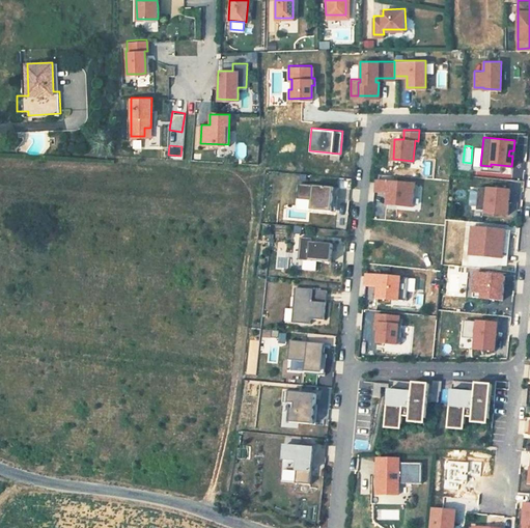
[(412,205),(414,183),(374,179),(373,190),(387,191),(386,202),(412,205)]
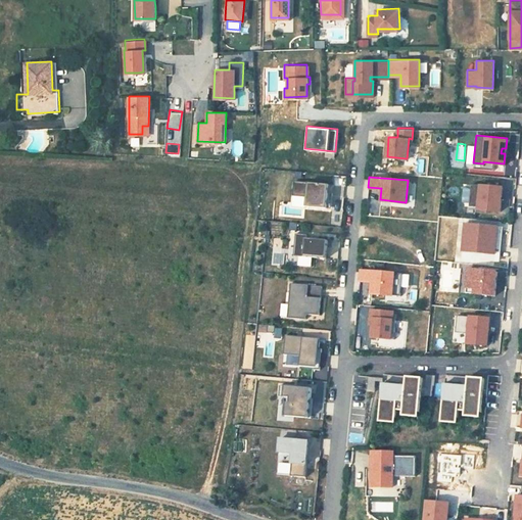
[(332,194),(333,183),(294,179),(292,194),(311,195),(310,204),(324,206),(325,193),(328,193),(332,194)]
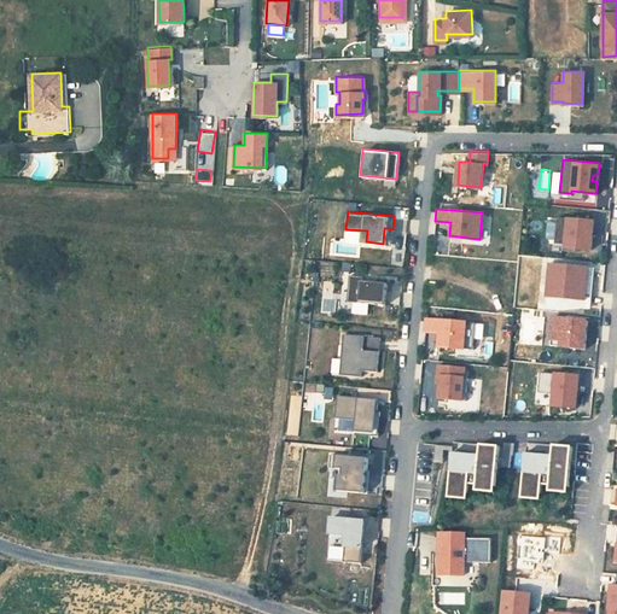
[(591,247),(593,220),(557,216),(554,241),(564,243),(564,245),(591,247)]
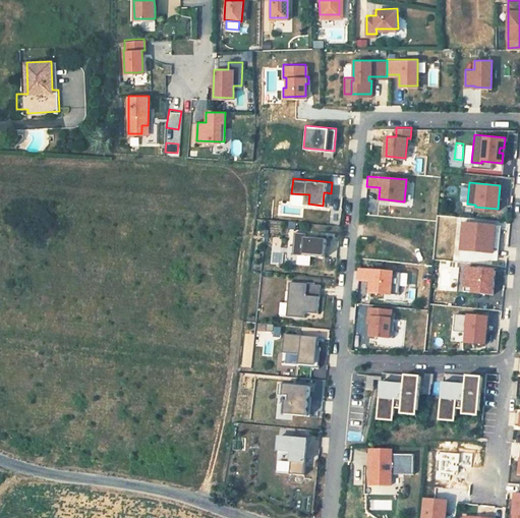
[(493,256),(496,225),(464,222),(461,253),(493,256)]
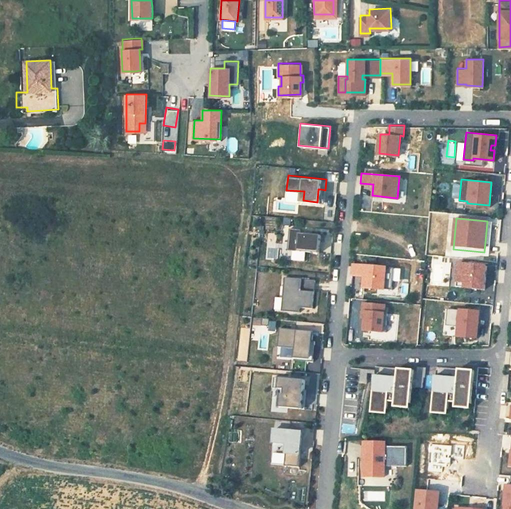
[(318,252),(320,234),(300,232),(300,228),(289,227),(287,242),(291,242),(290,249),(292,249),(291,259),(304,260),(305,251),(318,252)]
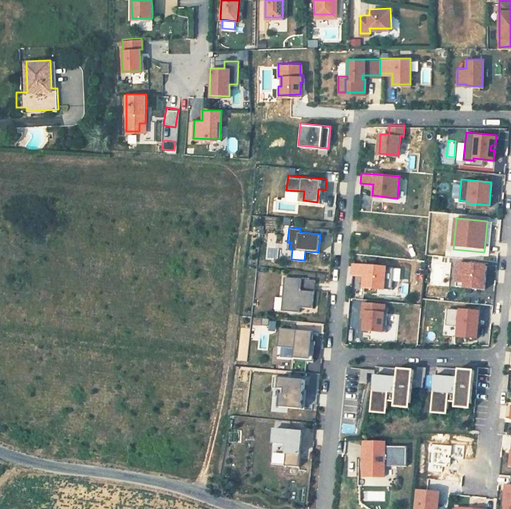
[(486,265),(458,262),(456,280),(464,281),(464,286),(483,288),(486,265)]
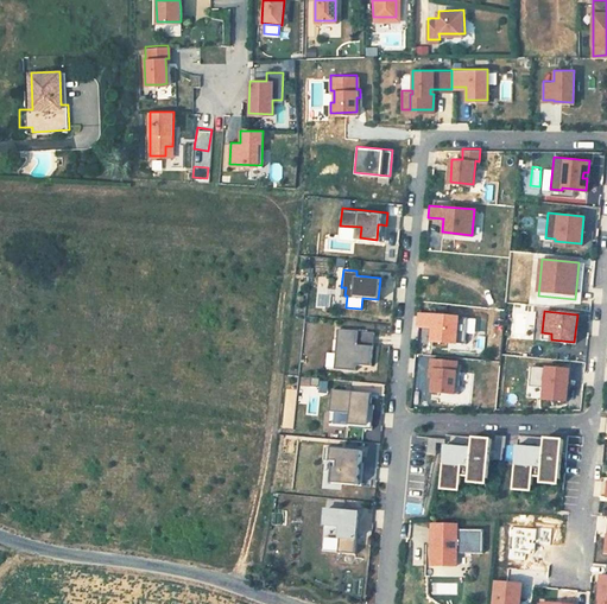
[(432,325),(431,339),(465,343),(467,317),(418,312),(417,324),(432,325)]
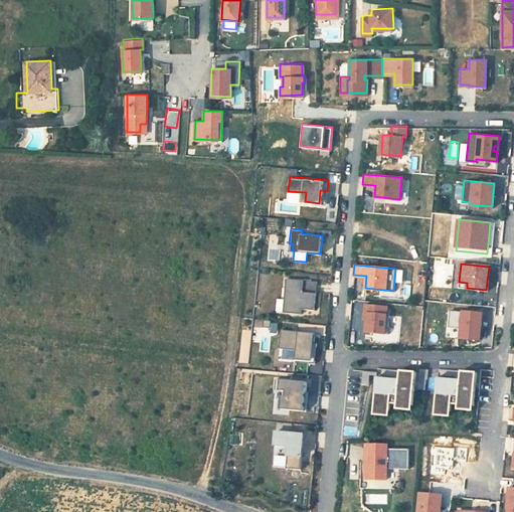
[(317,310),(318,293),(319,281),(288,278),(285,312),(303,314),(304,309),(317,310)]
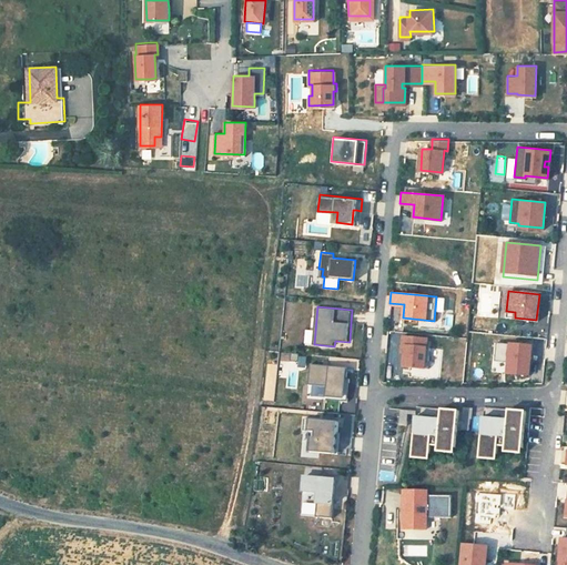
[(426,338),(402,335),(401,344),(404,345),(404,352),(403,365),(427,367),(429,346),(426,346),(426,338)]
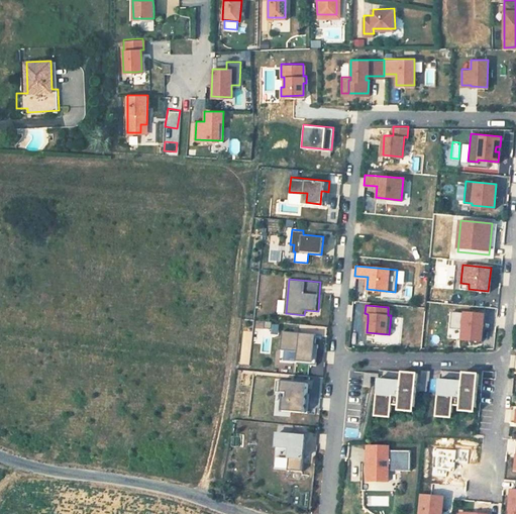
[(484,314),(451,311),(449,327),(459,328),(458,338),(479,340),(480,327),(482,327),(484,314)]
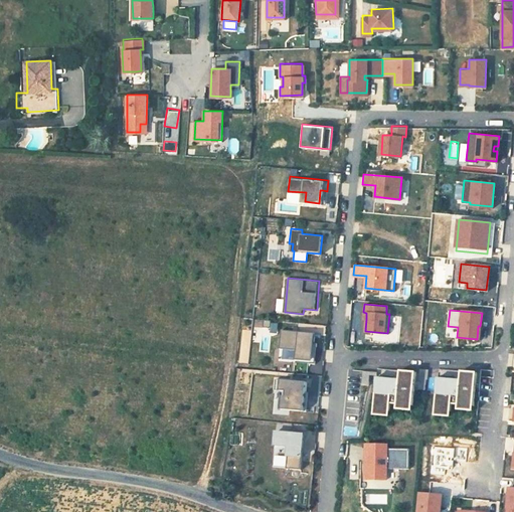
[(270,320),(262,319),(261,326),(269,327),(270,320)]
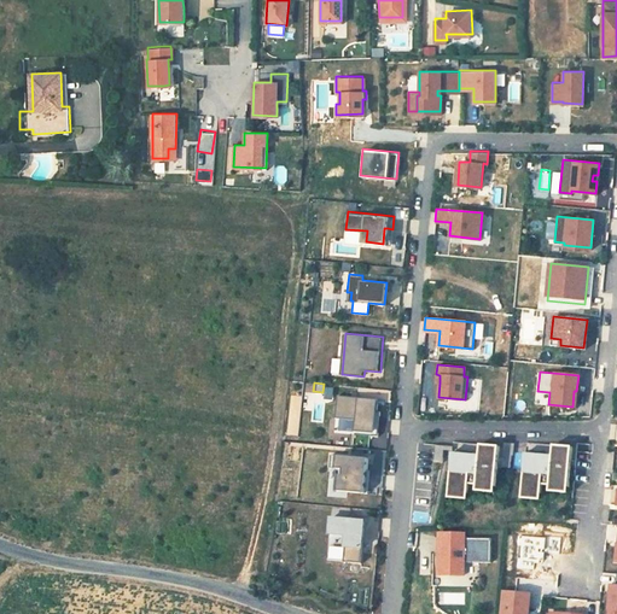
[(358,420),(356,428),(356,431),(372,432),(373,432),(376,410),(377,399),(339,396),(337,417),(358,420)]
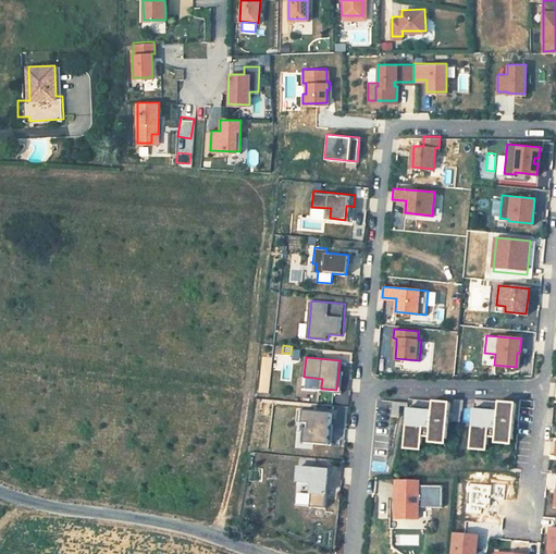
[(259,388),(267,389),(271,360),(263,359),(259,388)]
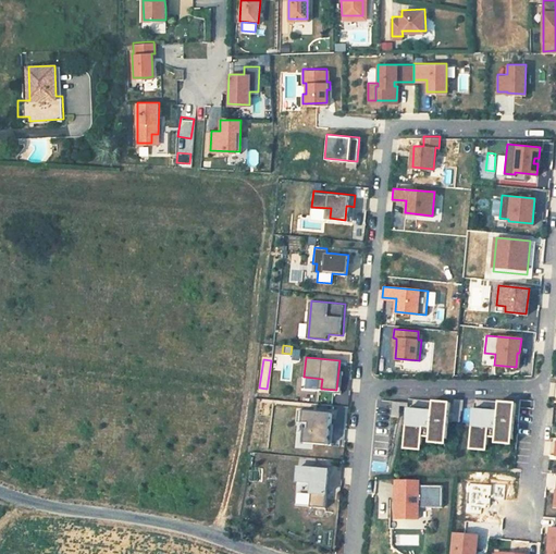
[(344,371),(338,370),(336,390),(335,390),(335,393),(342,394),(343,386),(344,371)]
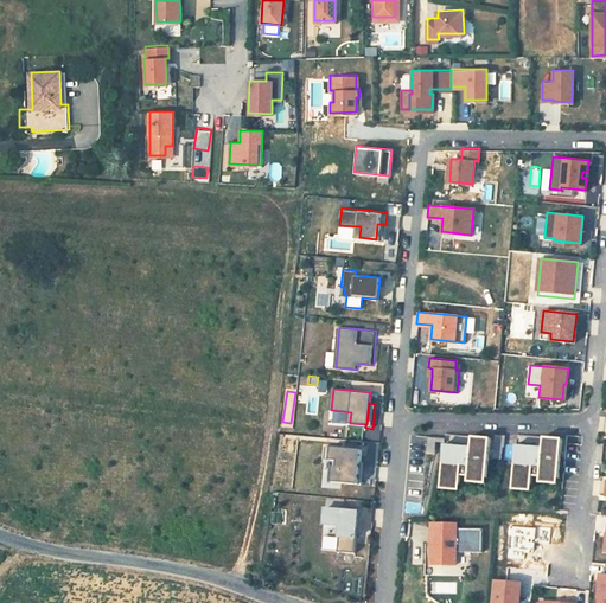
[(499,435),(491,435),(489,459),(497,460),(499,435)]
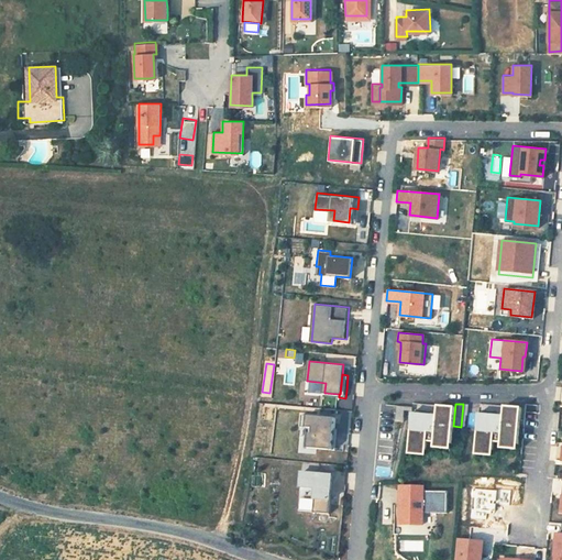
[(400,423),(401,407),(394,406),(393,421),(400,423)]
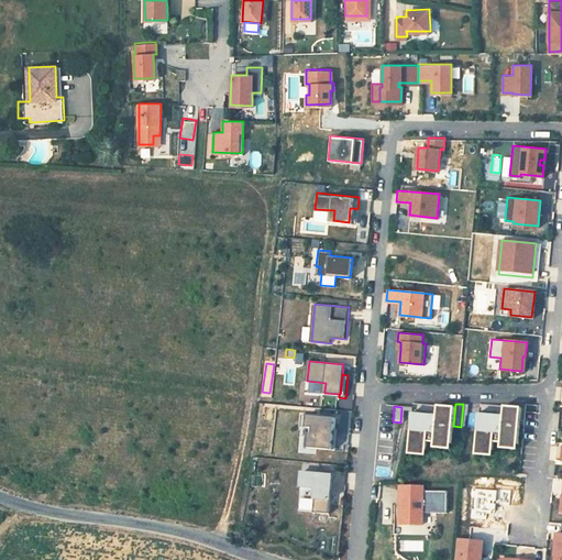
[(449,425),(449,418),(451,418),(452,407),(434,406),(433,416),(429,415),(428,430),(425,430),(426,415),(408,413),(405,448),(407,449),(421,450),(422,450),(423,441),(432,442),(448,443),(449,443),(450,425),(449,425)]
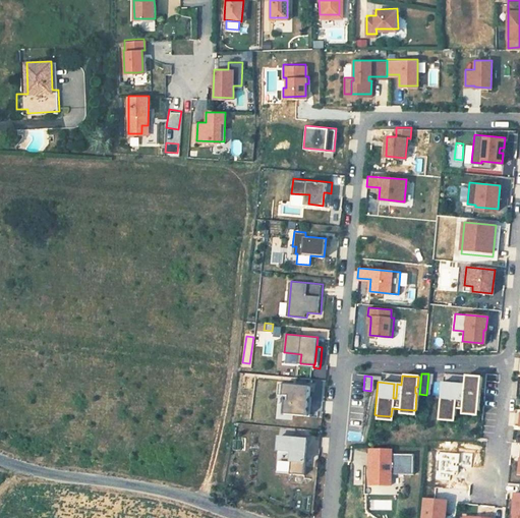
[(476,411),(478,394),(476,393),(477,387),(478,387),(479,377),(463,376),(462,385),(459,384),(458,398),(455,398),(456,384),(440,383),(437,415),(438,415),(452,416),(453,416),(454,409),(461,409),(475,410),(476,411)]
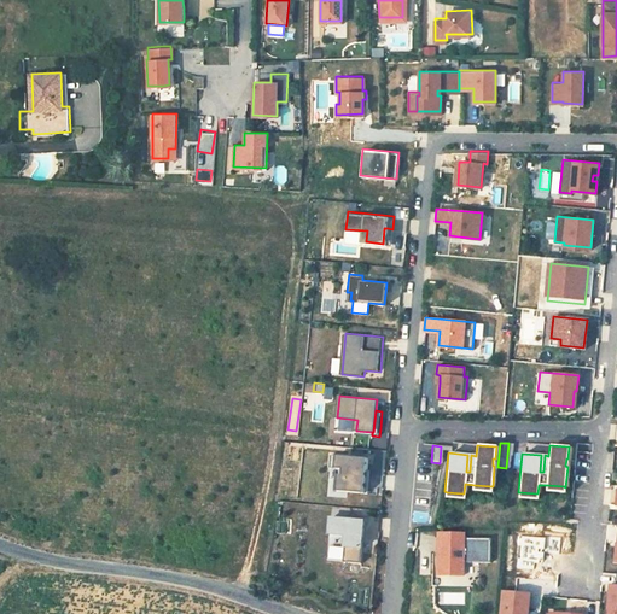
[(366,493),(370,458),(332,454),(331,467),(344,468),(343,474),(341,474),(338,490),(366,493)]
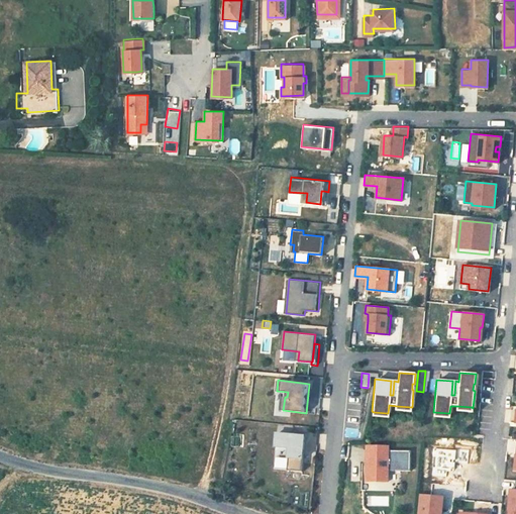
[(299,472),(303,436),(294,435),(290,435),(275,433),(273,446),(287,447),(285,470),(299,472)]
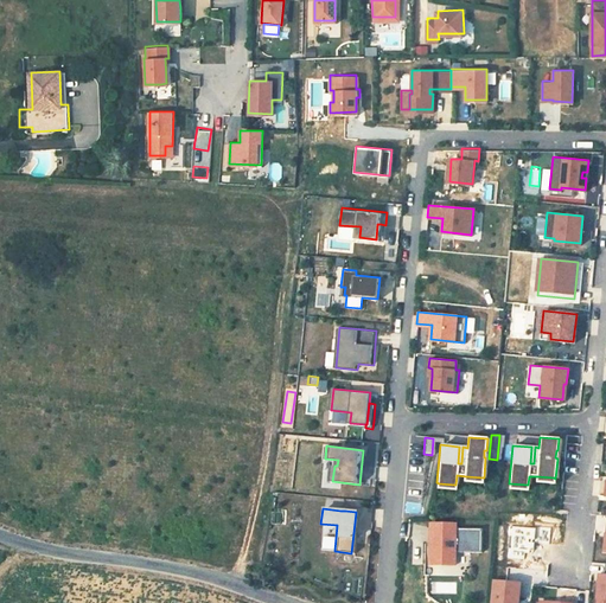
[(479,552),(479,528),(453,528),(453,524),(428,524),(427,565),(453,565),(453,552),(479,552)]
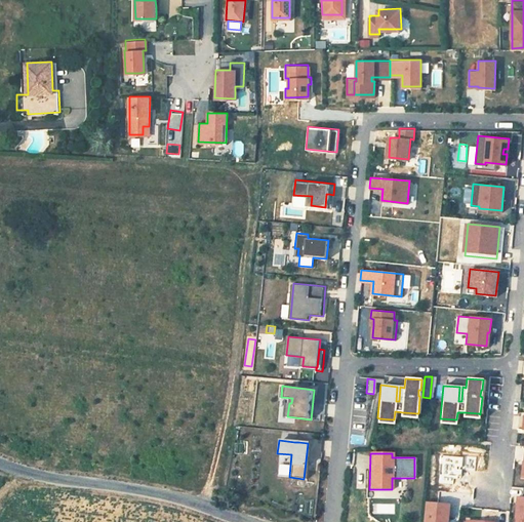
[(523,521),(523,496),(517,496),(514,521),(523,521)]
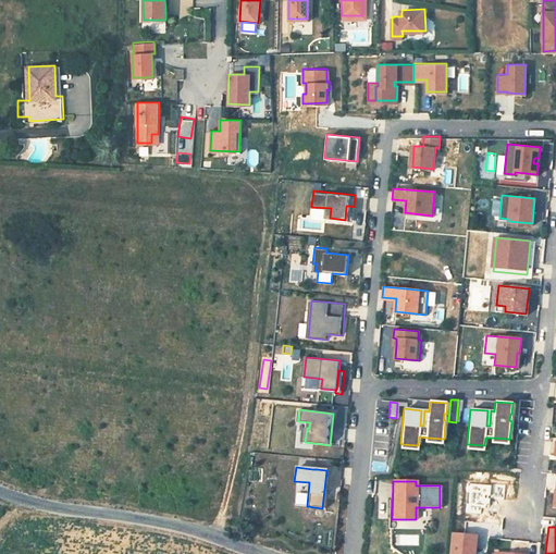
[(477,553),(478,531),(452,531),(449,553),(477,553)]
